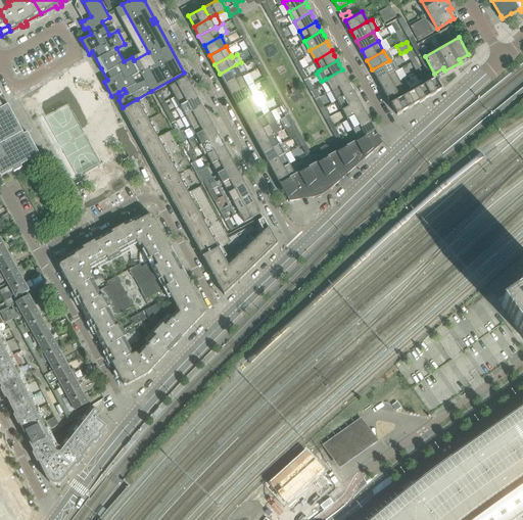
[(394,69),(389,60),(372,69),(378,80),(394,69)]
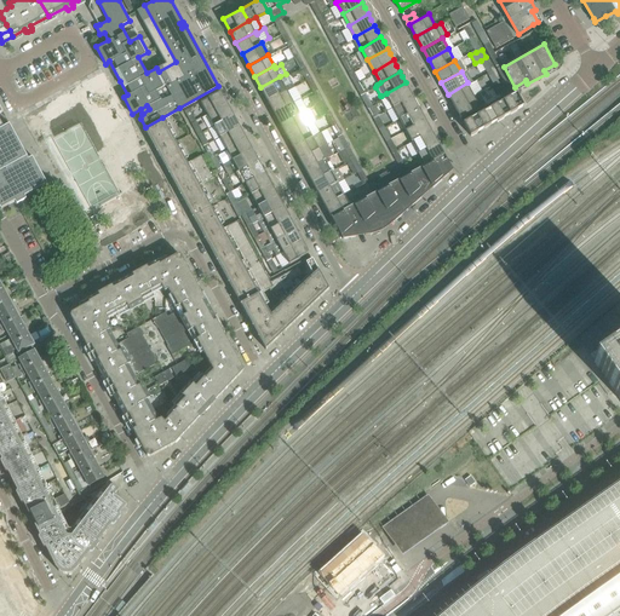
[(287,88),(280,76),(260,87),(267,99),(287,88)]
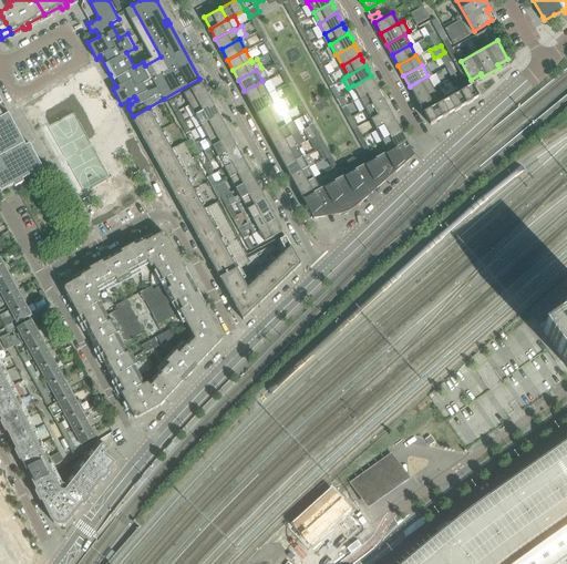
[(377,86),(374,81),(371,75),(353,85),(359,96),(377,86)]
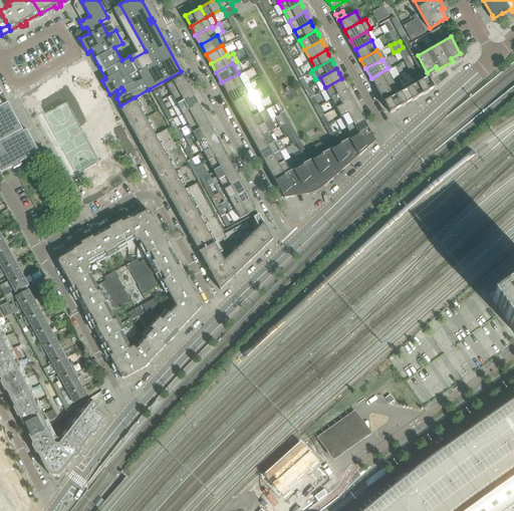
[(393,78),(388,68),(371,78),(376,87),(393,78)]
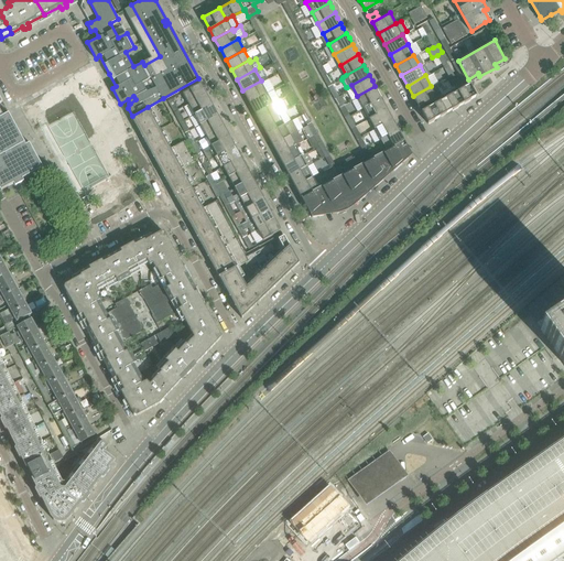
[(267,92),(261,81),(242,90),(249,100),(267,92)]
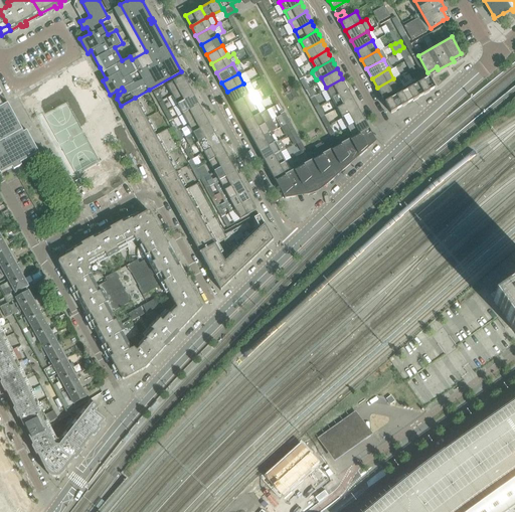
[(188,83),(185,78),(183,74),(166,83),(172,94),(188,83)]
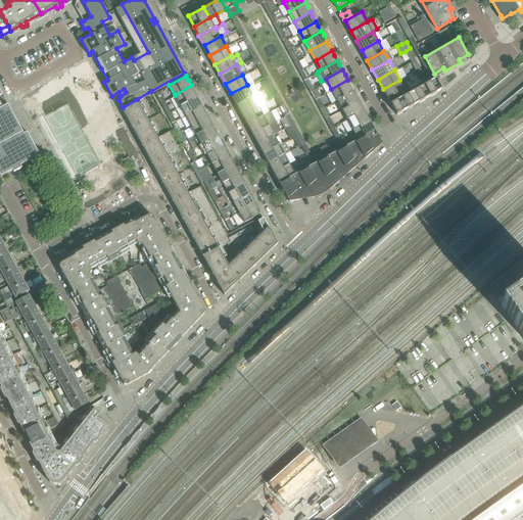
[(273,83),(270,77),(262,81),(265,88),(269,86),(273,83)]
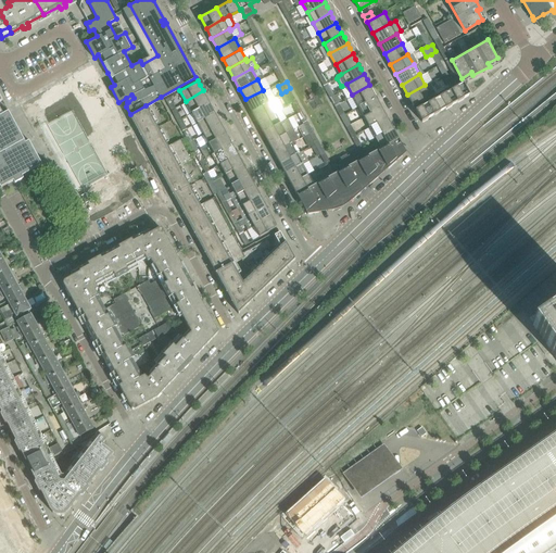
[(469,93),(463,82),(451,88),(457,100),(469,93)]
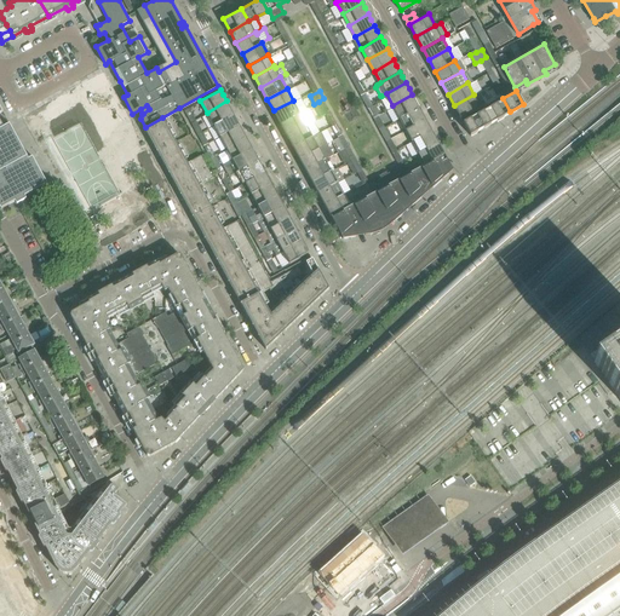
[(419,105),(415,99),(412,95),(392,105),(399,116),(419,105)]
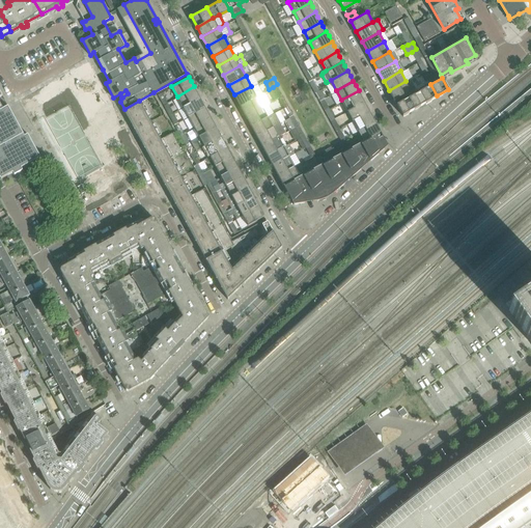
[(412,91),(406,81),(389,90),(394,101),(412,91)]
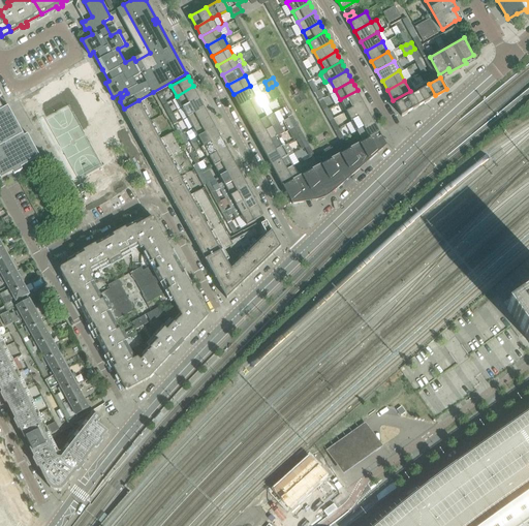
[(435,95),(429,84),(417,90),(424,101),(435,95)]
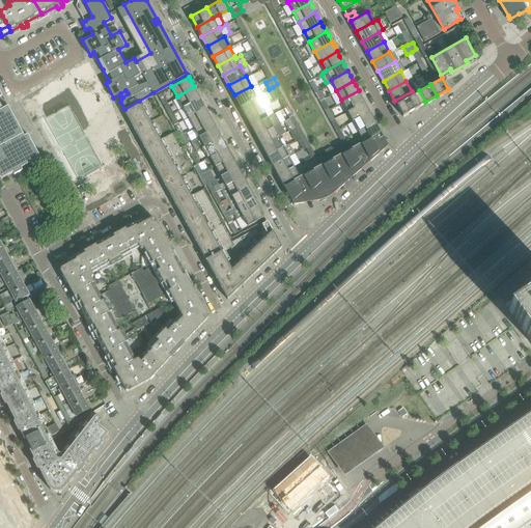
[(199,96),(196,90),(194,86),(177,96),(183,106),(199,96)]
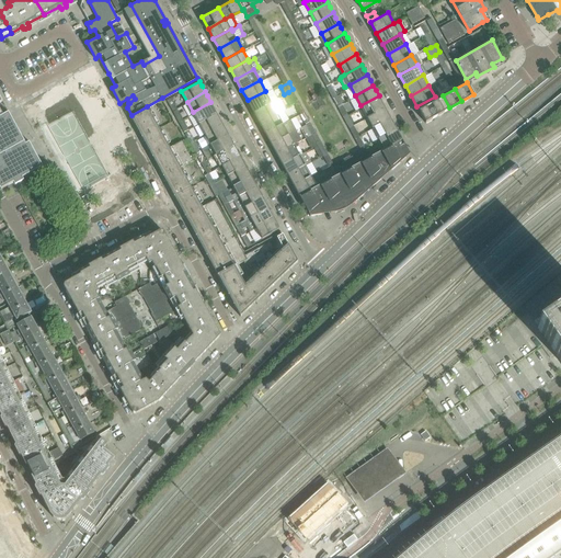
[(271,101),(265,91),(248,100),(253,111),(271,101)]
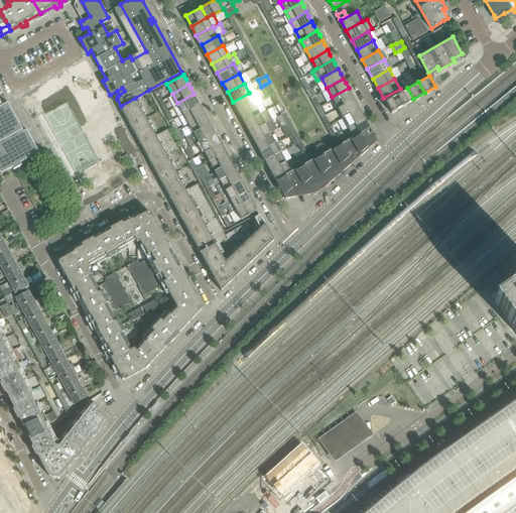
[(0,170),(0,172),(12,165),(13,167),(21,163),(20,161),(39,151),(26,128),(23,130),(7,101),(2,104),(0,99),(0,92),(2,91),(0,87),(0,170)]
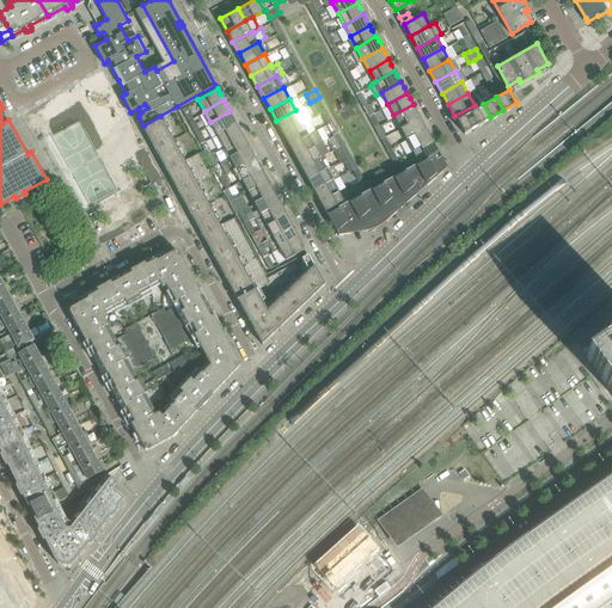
[(420,116),(416,109),(414,104),(393,115),(401,127),(420,116)]
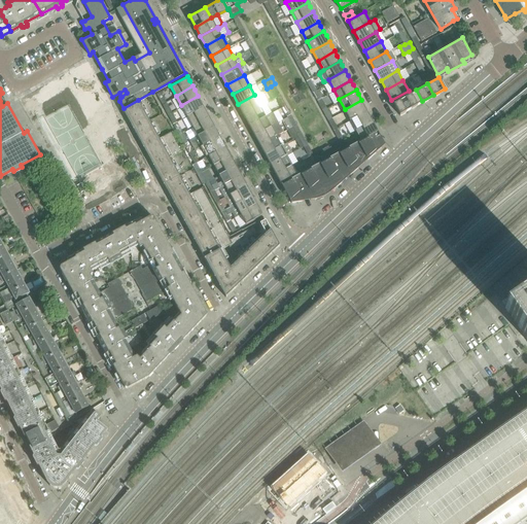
[(422,101),(416,90),(405,96),(411,107),(422,101)]
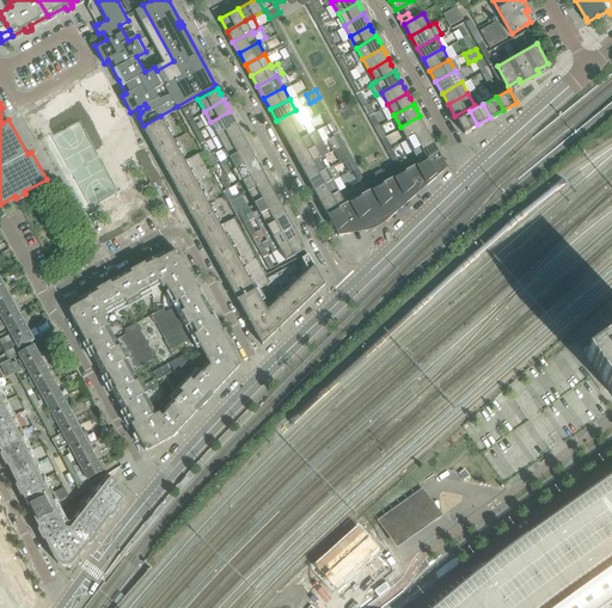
[(301,122),(295,110),(276,121),(282,133),(301,122)]
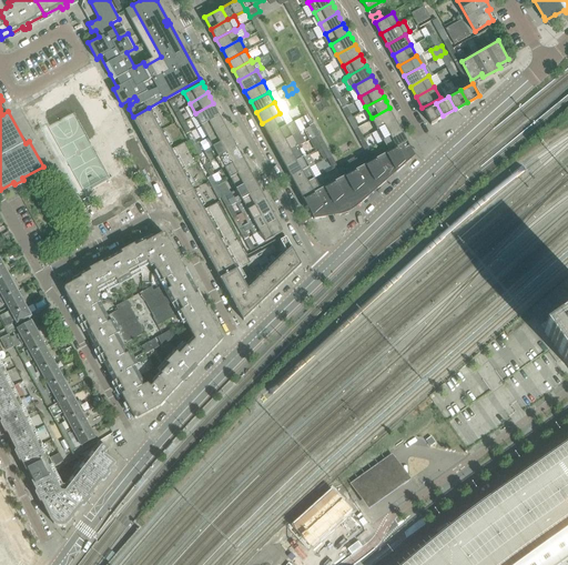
[(219,113),(216,108),(213,103),(195,113),(201,123),(219,113)]
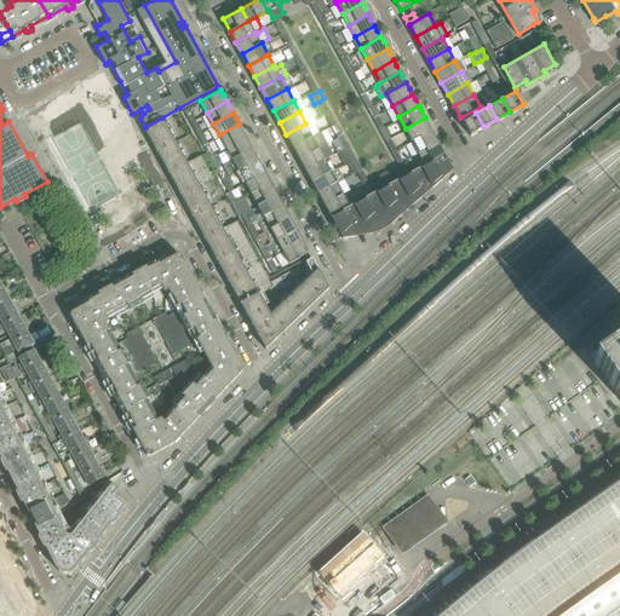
[(483,126),(476,113),(463,121),(470,133),(483,126)]
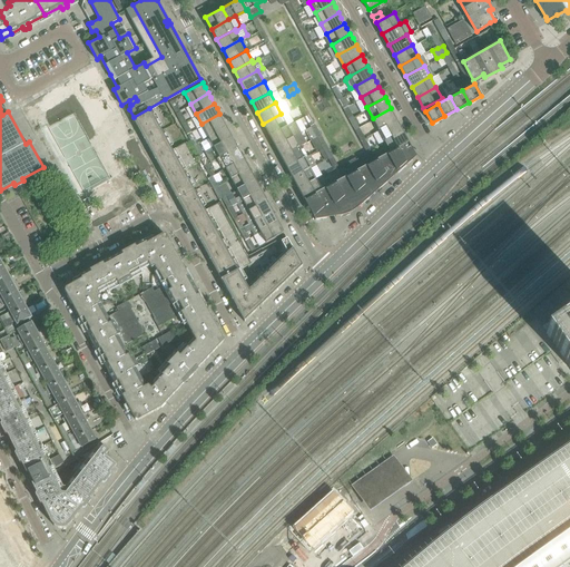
[(149,108),(134,117),(133,117),(138,127),(139,128),(144,138),(160,128),(149,108)]
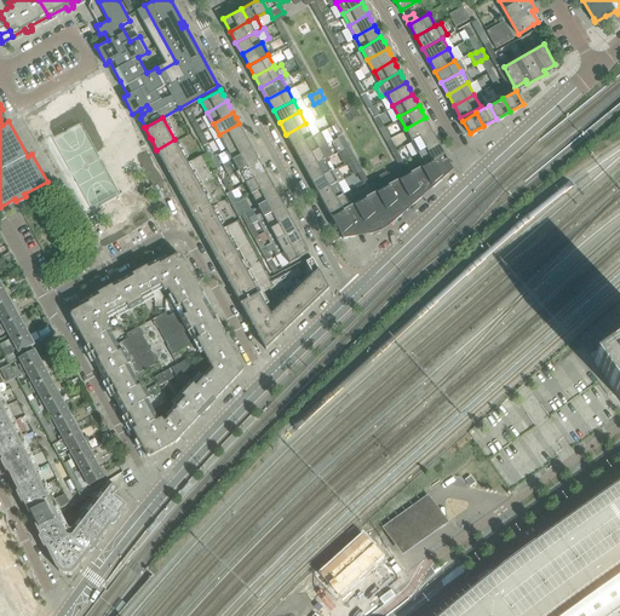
[(431,128),(428,122),(425,117),(406,128),(412,139),(431,128)]
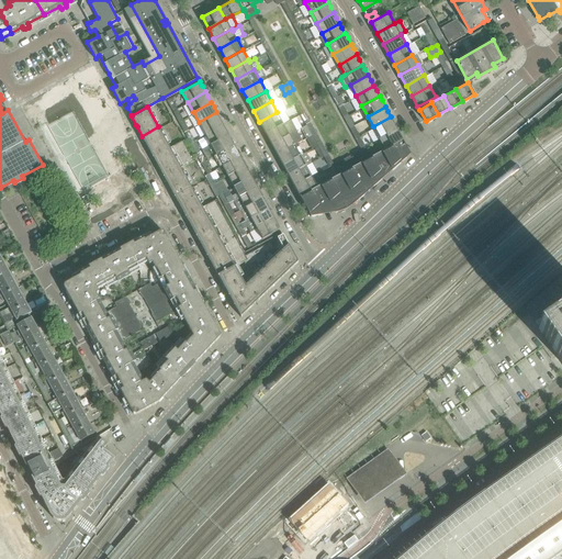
[(223,123),(220,116),(216,112),(199,122),(204,133),(223,123)]
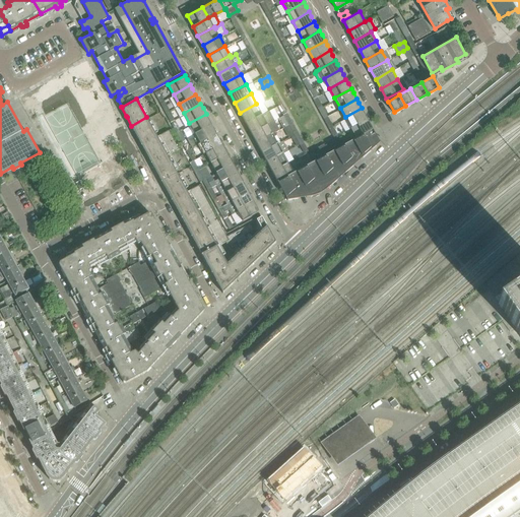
[(262,113),(256,104),(240,113),(245,122),(262,113)]
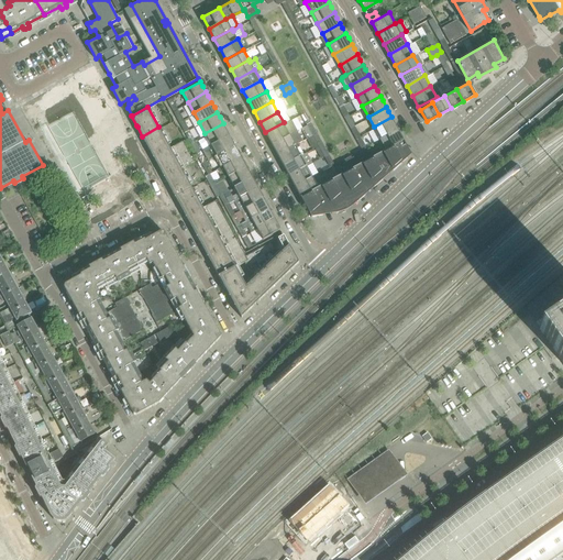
[(397,128),(394,121),(392,117),(374,127),(379,138),(397,128)]
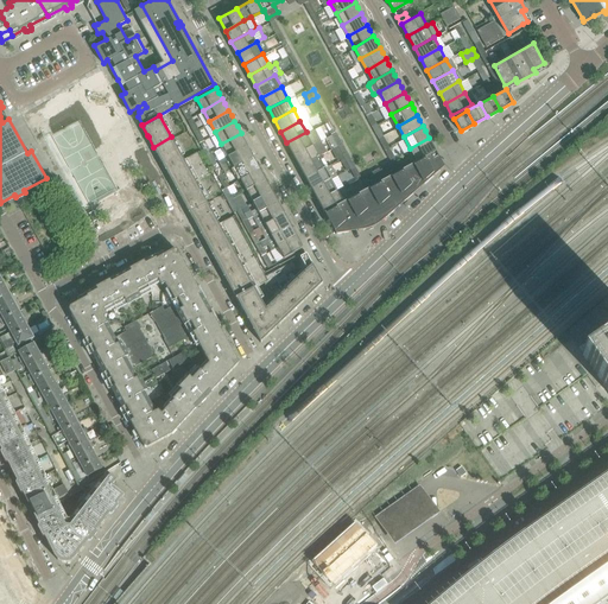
[(312,144),(318,140),(312,128),(306,132),(286,142),(292,153),(312,144)]
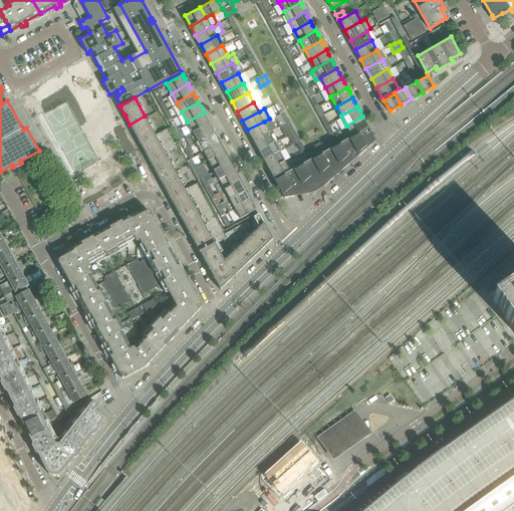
[(209,121),(206,116),(204,112),(187,121),(193,131),(209,121)]
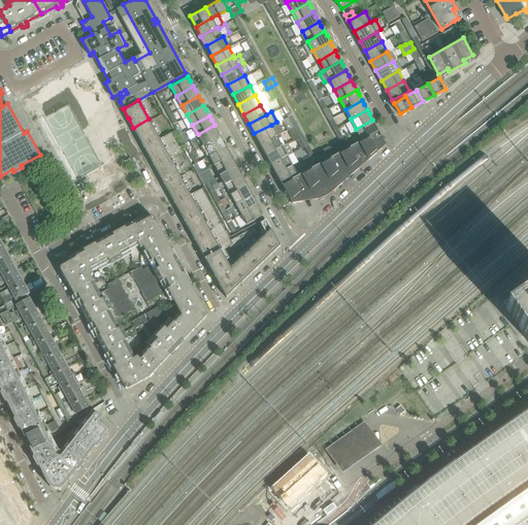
[(159,136),(150,120),(149,119),(133,128),(138,136),(138,137),(139,137),(143,145),(159,136)]
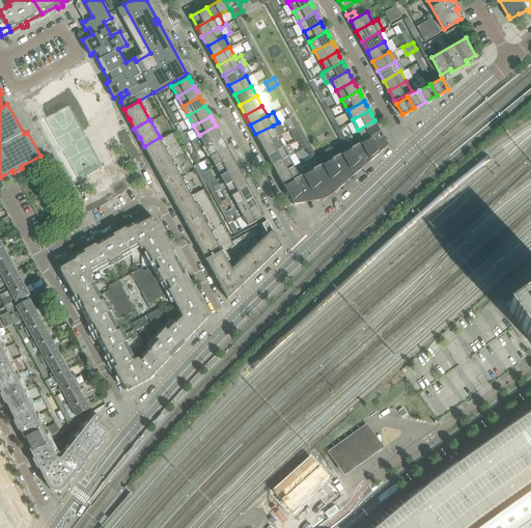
[(380,130),(378,124),(374,120),(358,130),(363,139),(380,130)]
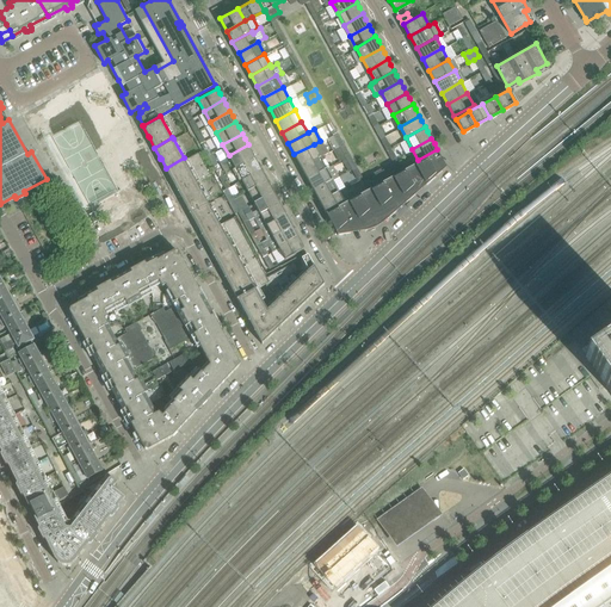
[(254,156),(251,149),(248,144),(229,155),(235,167),(254,156)]
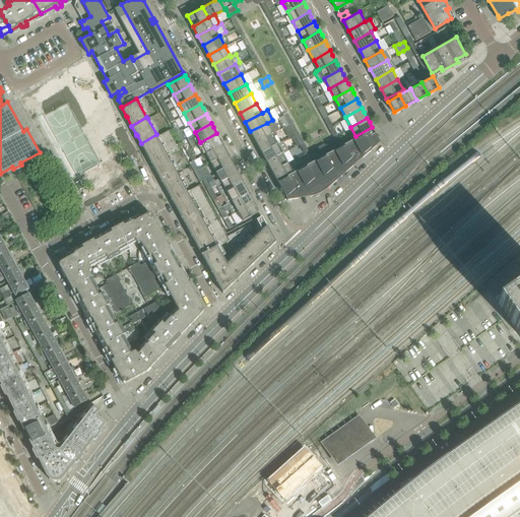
[(272,132),(267,123),(250,131),(256,141),(272,132)]
